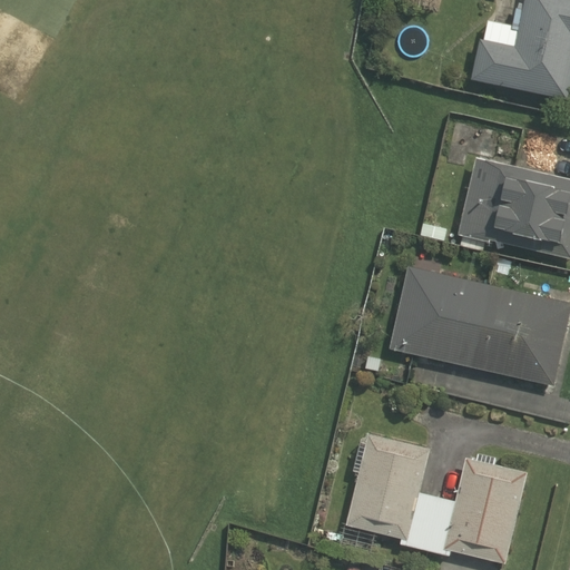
[(475,81),(568,101),(569,89),(569,0),(527,0),(524,11),(518,10),(512,36),(487,29),(475,81)]
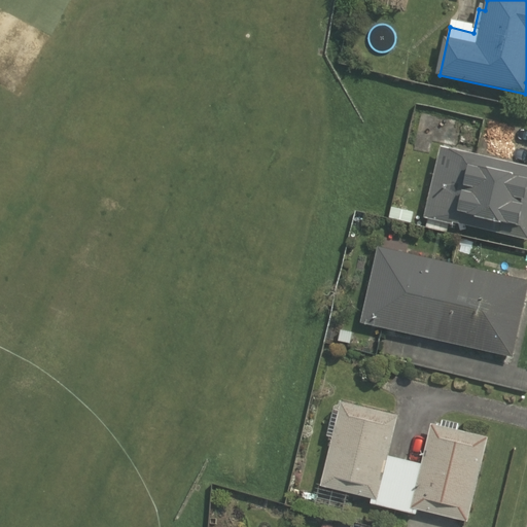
[(424,217),(526,241),(526,167),(441,147),(424,217)]
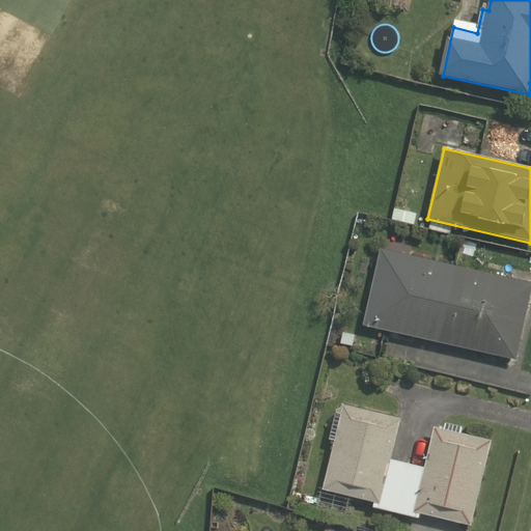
[(530,297),(530,282),(383,249),(365,326),(516,361),(530,297)]
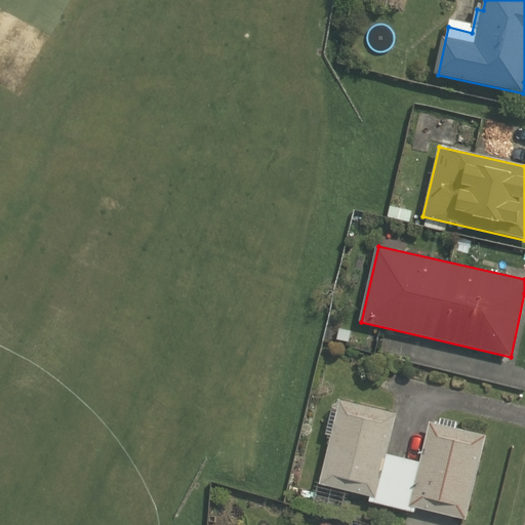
[(354,331),(339,328),(336,342),(351,346),(354,331)]
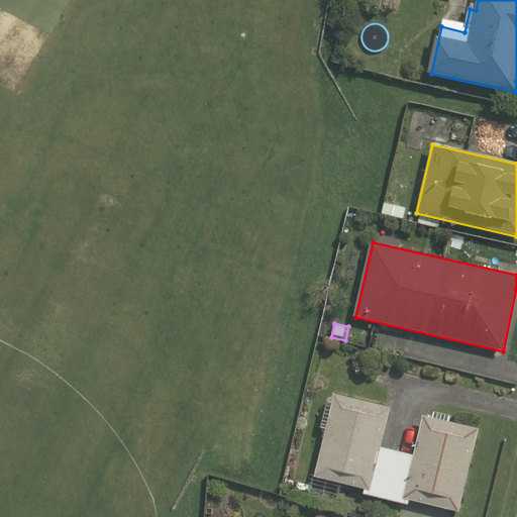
[(363,495),(406,505),(407,500),(460,512),(479,430),(447,423),(448,416),(434,413),(433,420),(422,417),(413,454),(380,447),(389,409),(334,397),(332,405),(326,403),(321,429),(326,430),(315,479),(364,490),(363,495)]
